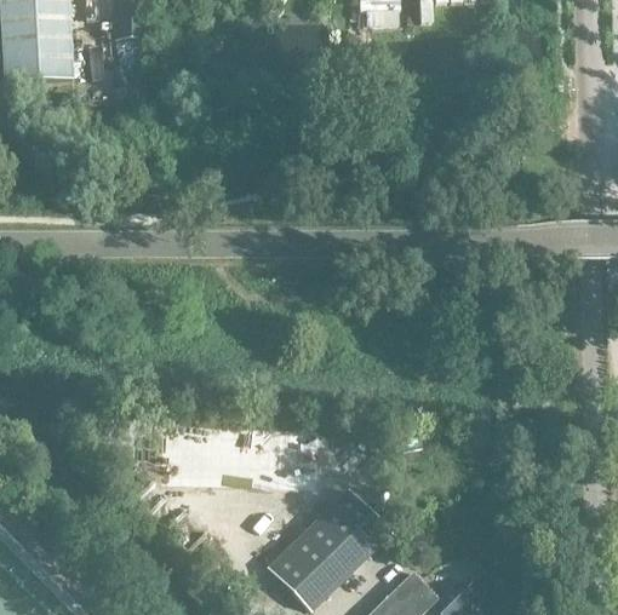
[(74,82),(69,0),(0,0),(5,86),(74,82)]
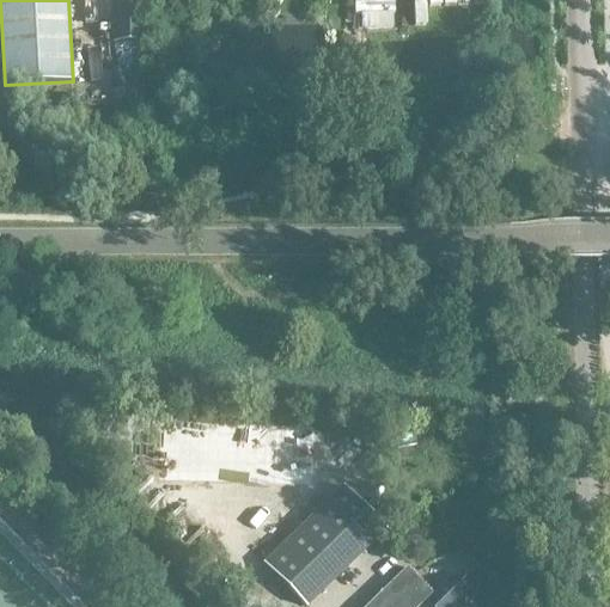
[(115,0),(117,38),(144,37),(142,0),(115,0)]
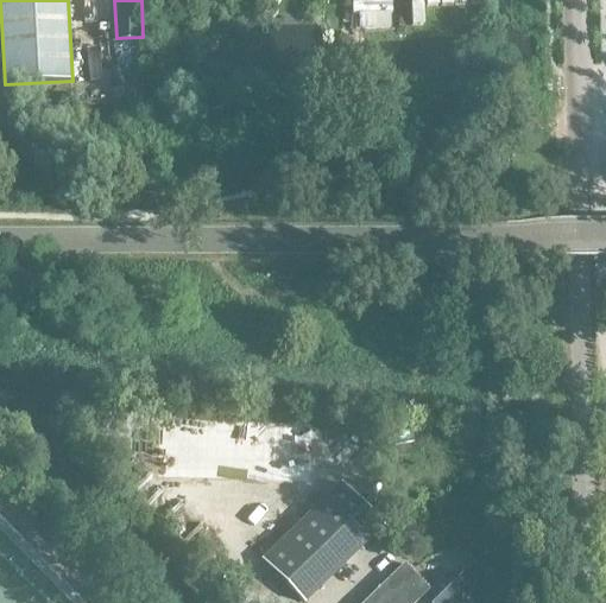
[(395,20),(396,0),(363,0),(361,18),(395,20)]
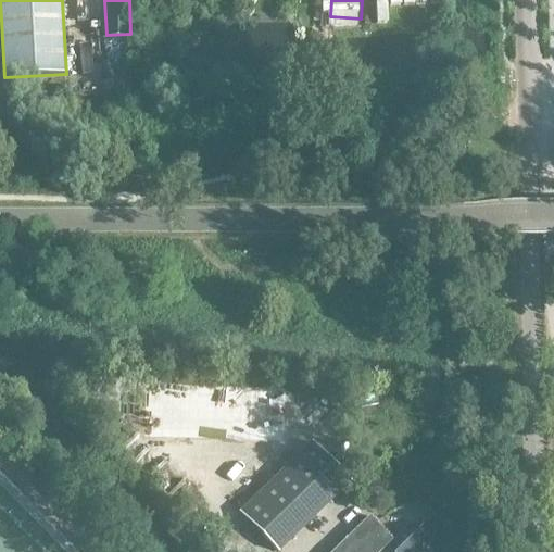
[(279,549),(349,483),(352,479),(334,461),(315,441),(242,511),(262,531),(279,549)]
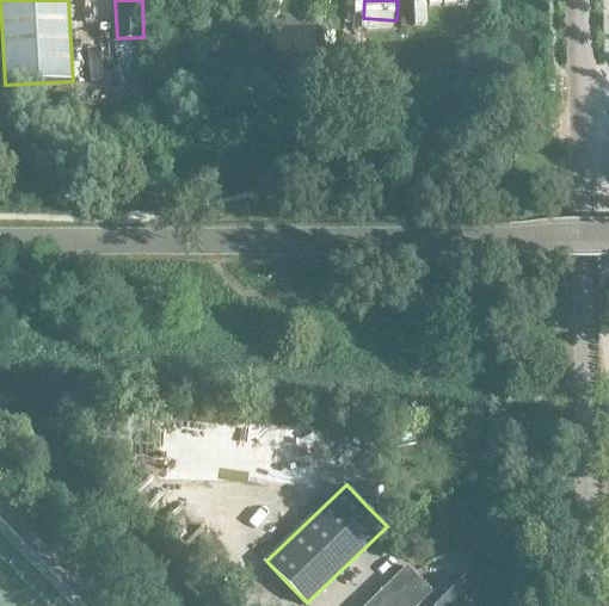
[(417,605),(426,597),(435,605),(481,605),(502,587),(479,564),(443,599),(408,563),(363,605),(417,605)]
